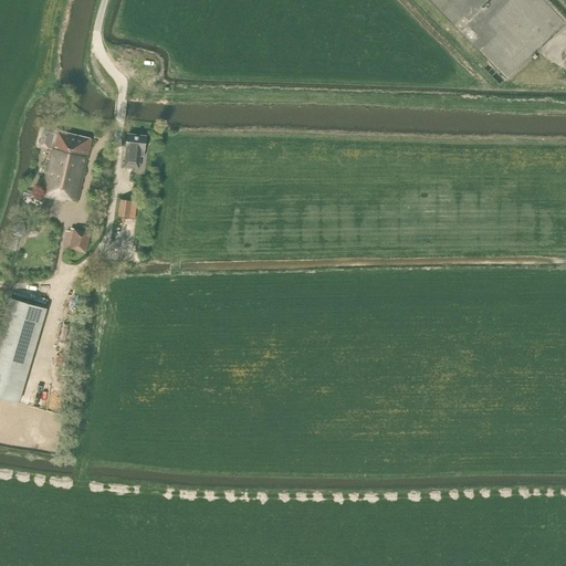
[(41,147),(50,149),(53,133),(44,130),(41,133),(39,144),(41,147)]
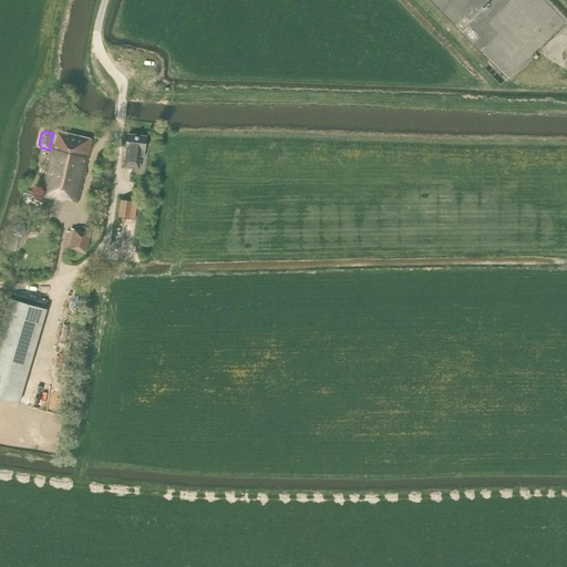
[(78,203),(92,140),(55,131),(52,144),(40,196),(66,203),(68,200),(78,203)]
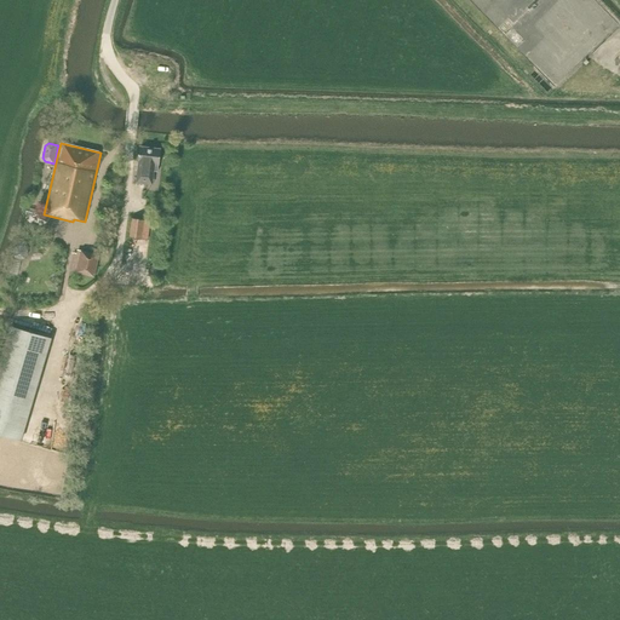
[(138,161),(139,162),(137,182),(154,184),(155,171),(158,172),(160,149),(139,147),(138,161)]
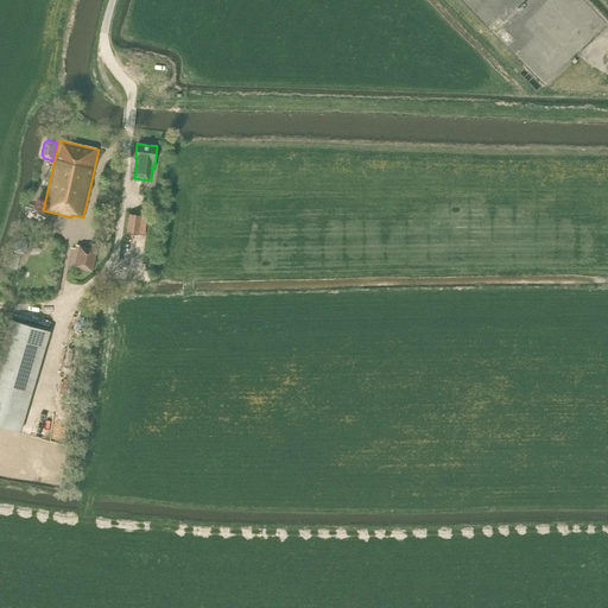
[(39,207),(26,203),(25,211),(37,214),(39,207)]
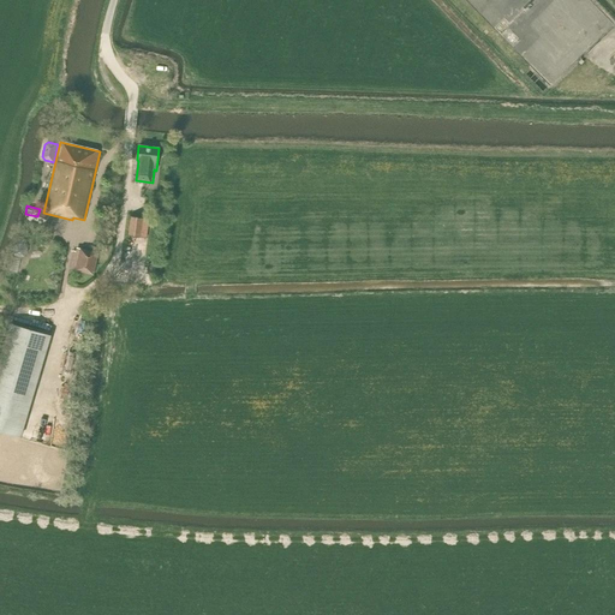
[(142,216),(131,215),(129,234),(139,236),(142,216)]
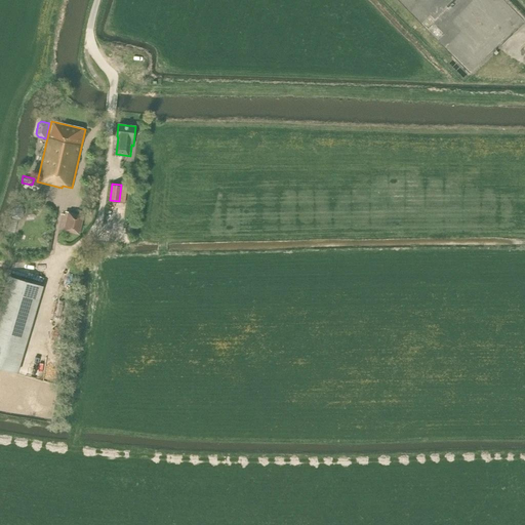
[(23,212),(21,209),(17,208),(16,208),(13,209),(10,212),(10,216),(12,219),(16,220),(21,219),(23,217),(23,212)]
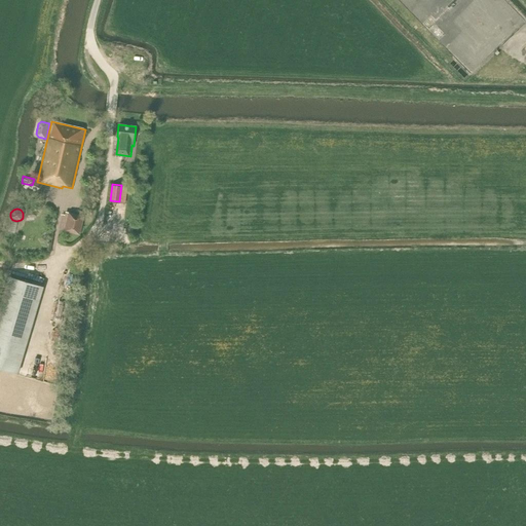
[(79,235),(84,216),(69,213),(64,231),(79,235)]
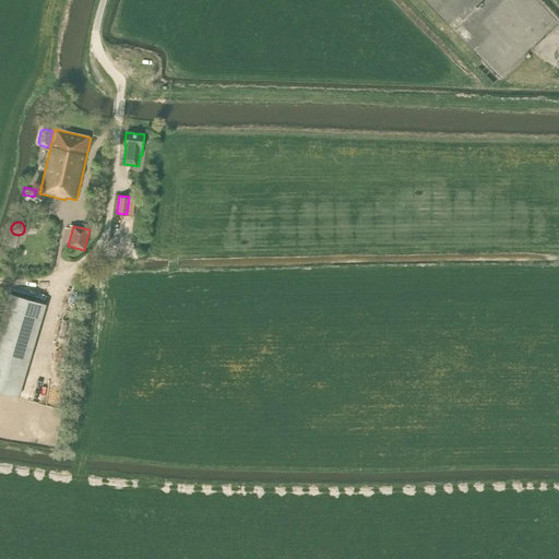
[(9,294),(0,324),(0,391),(20,397),(47,305),(9,294)]
